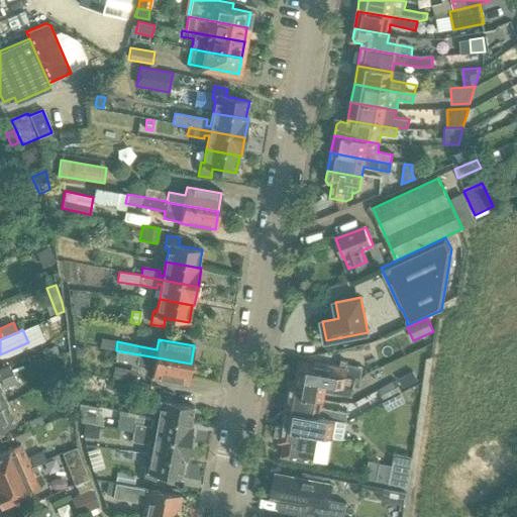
[(188,383),(191,364),(116,350),(114,359),(137,364),(153,366),(151,376),(188,383)]
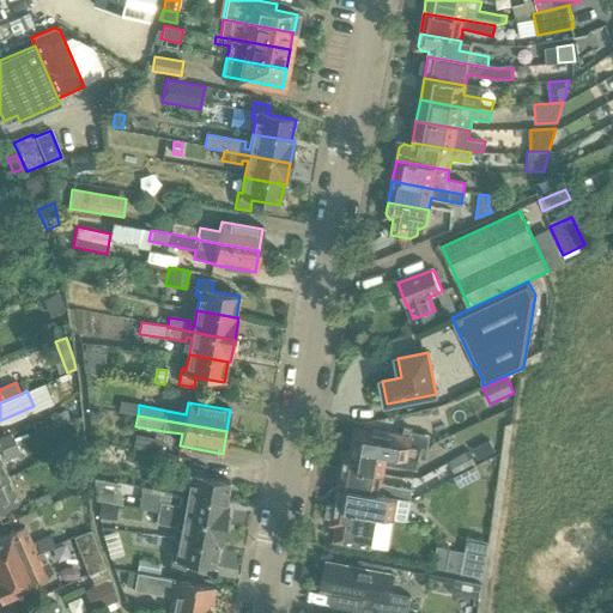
[(356,432),(353,445),(419,460),(419,459),(426,460),(431,437),(412,434),(413,430),(405,429),(404,436),(374,430),(374,431),(360,429),(356,432)]
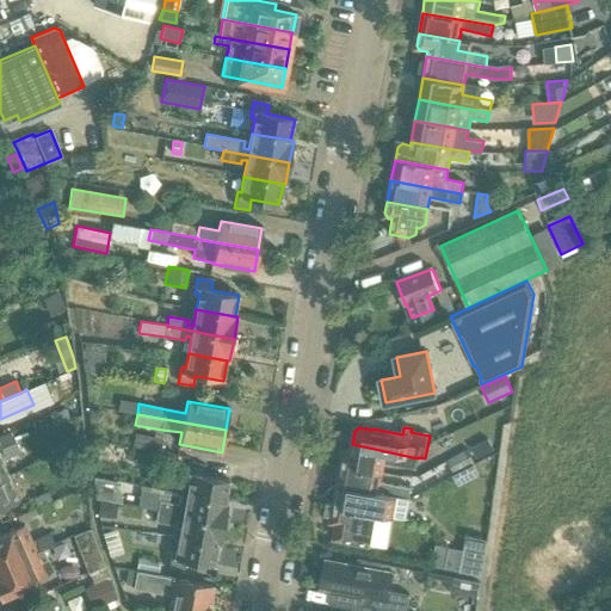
[(0,448),(14,442),(10,431),(0,434),(0,448)]
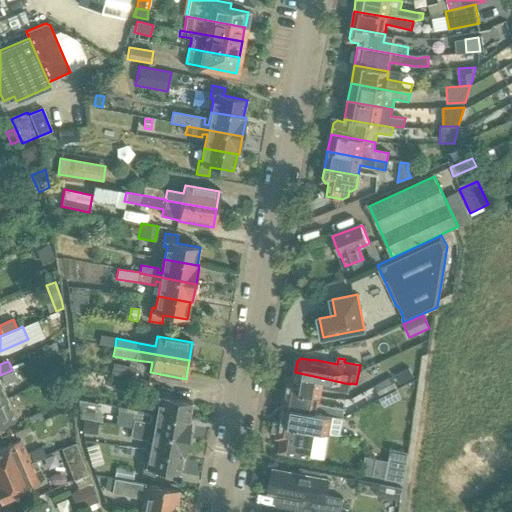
[(113,363),(111,374),(136,379),(138,368),(113,363)]
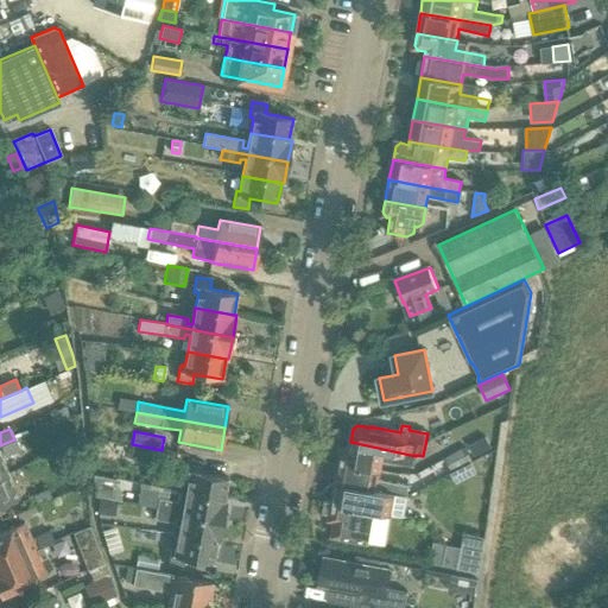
[(14,439),(0,445),(5,458),(19,453),(18,450),(37,442),(32,432),(14,439)]
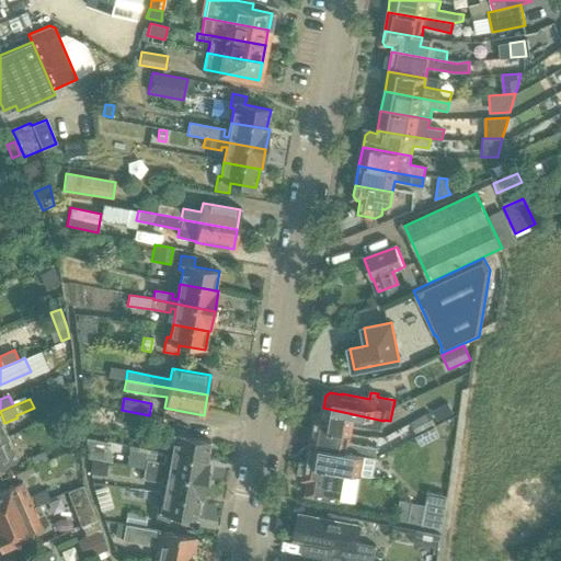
[(448,403),(433,411),(438,421),(454,413),(448,403)]
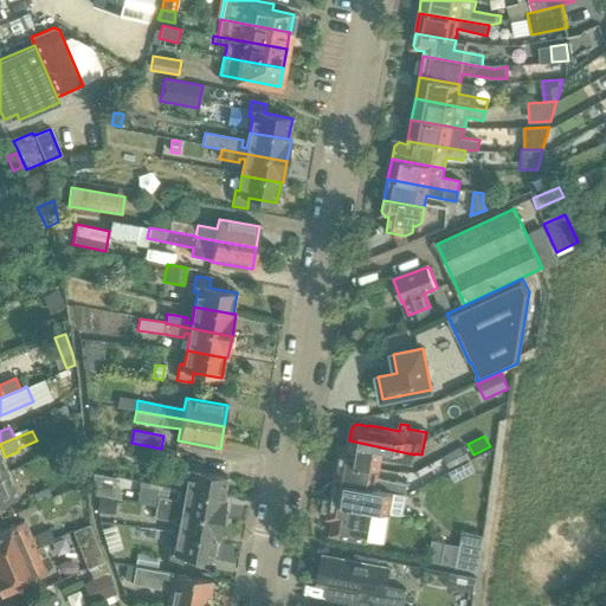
[(412,465),(414,455),(349,440),(348,447),(346,446),(341,450),(339,462),(380,470),(382,459),(412,465)]
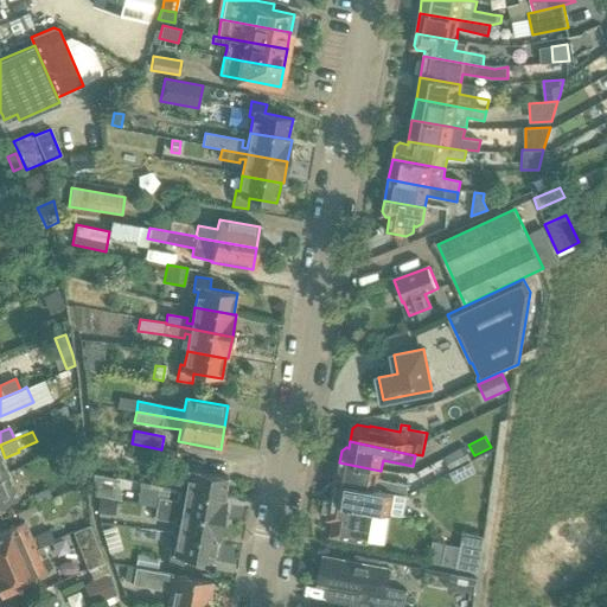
[(452,472),(471,462),(466,446),(443,457),(452,472)]
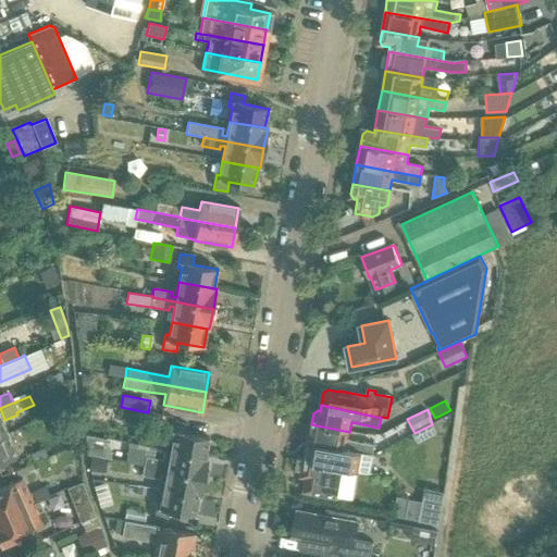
[(206,457),(209,438),(184,433),(185,424),(171,422),(169,436),(172,437),(171,442),(166,441),(164,449),(206,457)]
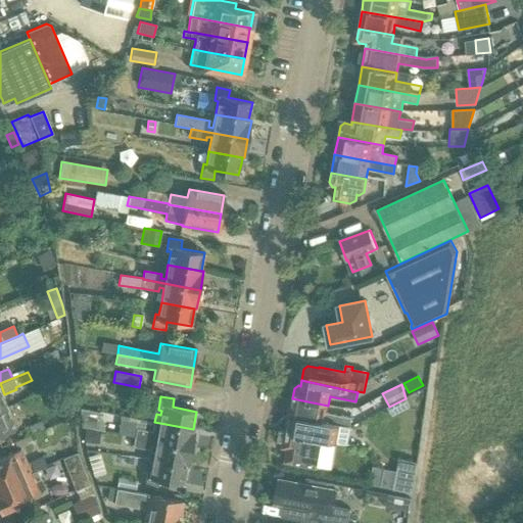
[(292,398),(289,416),(350,427),(352,418),(327,413),(328,406),(292,398)]
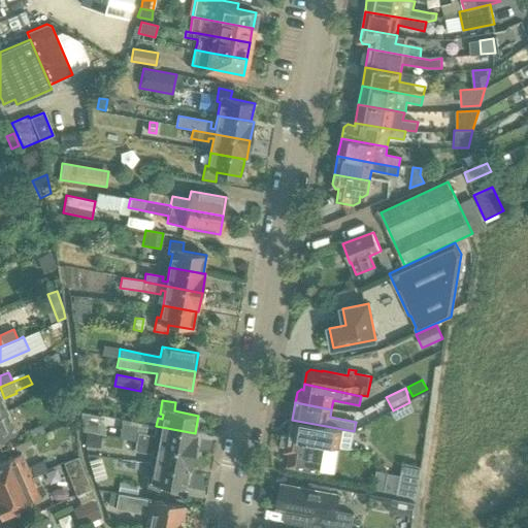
[(409,411),(409,402),(393,410),(398,418),(409,411)]
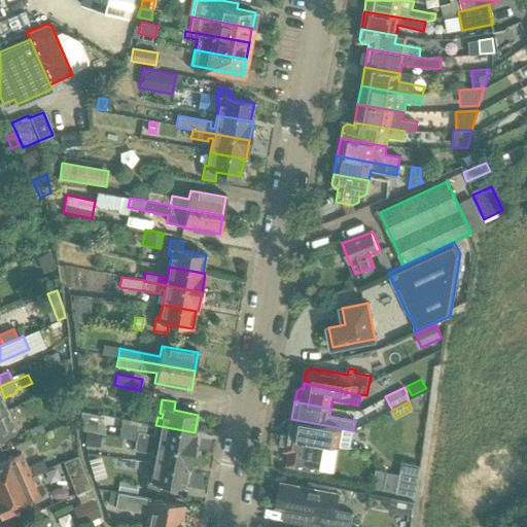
[(6,410),(0,412),(0,440),(8,436),(8,435),(15,432),(6,410)]
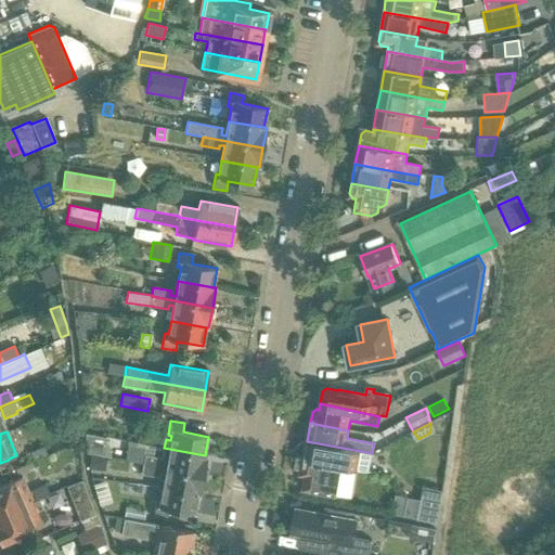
[(110,438),(85,434),(86,453),(111,457),(110,438)]
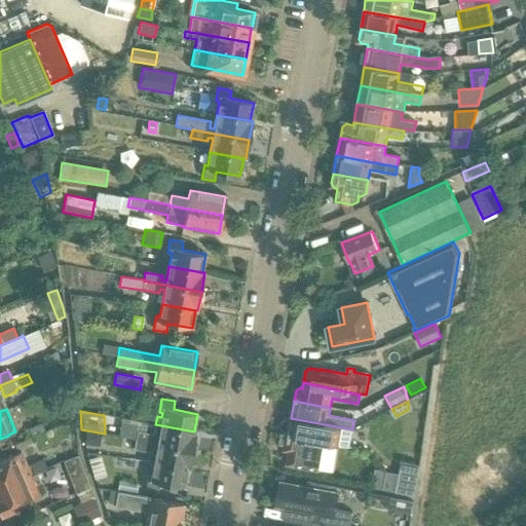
[(291,418),(288,436),(324,442),(324,443),(333,444),(346,446),(346,445),(349,446),(351,439),(352,429),(291,418)]
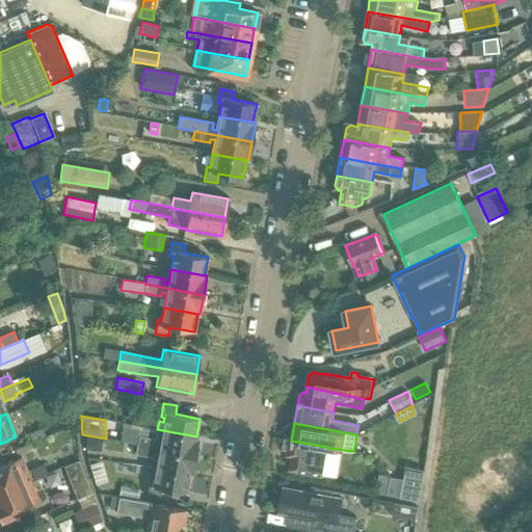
[(43,428),(29,433),(32,442),(46,436),(43,428)]
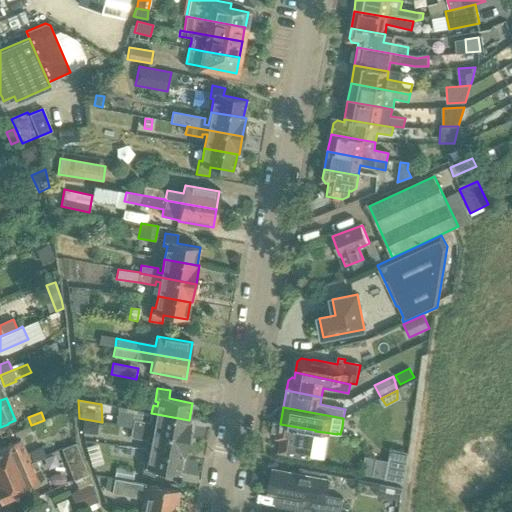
[(187,439),(190,420),(189,420),(151,413),(149,423),(133,420),(132,429),(187,439)]
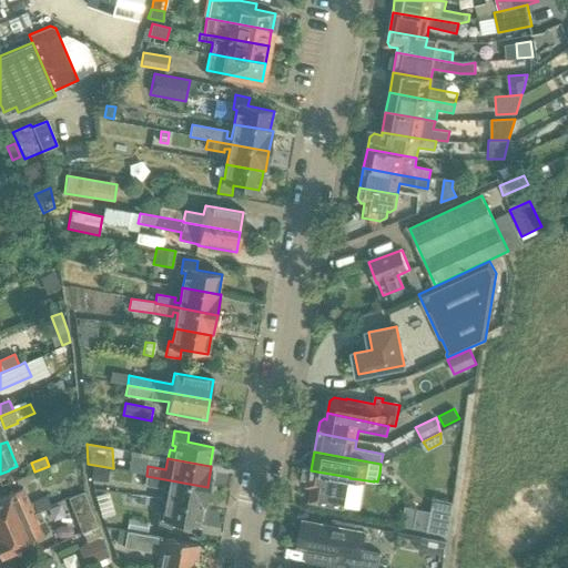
[(91,480),(107,482),(109,468),(93,467),(91,480)]
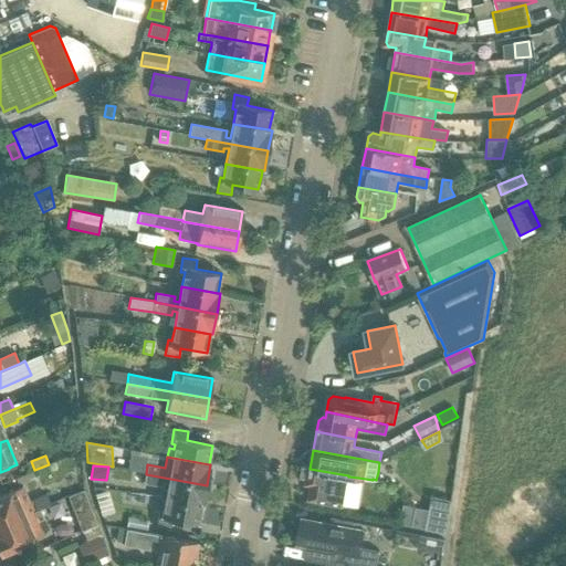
[(348,475),(310,469),(307,480),(311,484),(313,485),(310,499),(324,502),(334,504),(343,505),(346,491),(348,477),(348,475)]
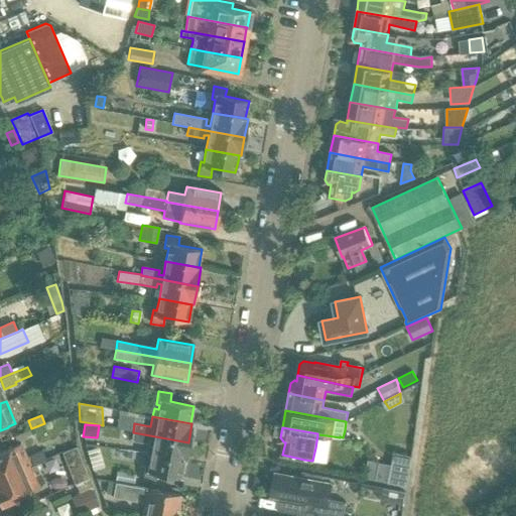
[(150,454),(182,460),(185,461),(188,442),(133,432),(131,440),(147,443),(148,439),(153,440),(150,454)]
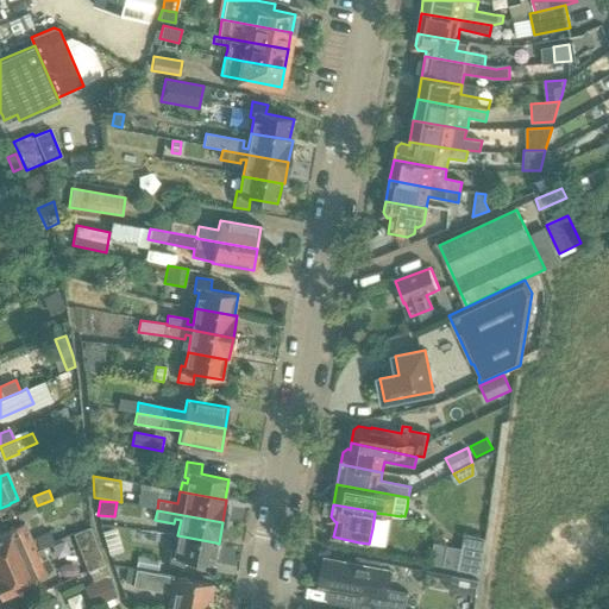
[(31,539),(24,525),(16,528),(16,527),(0,533),(0,564),(35,550),(43,547),(54,542),(49,532),(31,539)]
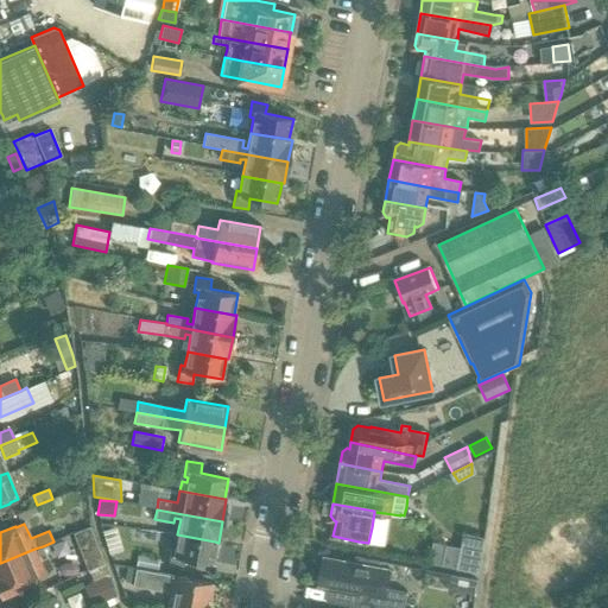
[(89,526),(73,533),(87,570),(105,564),(89,526)]
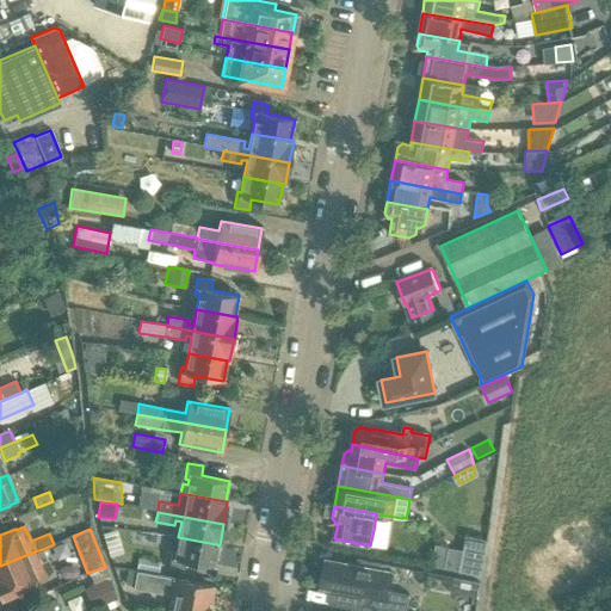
[(176,553),(172,553),(168,568),(183,571),(185,561),(213,565),(216,544),(178,537),(176,553)]
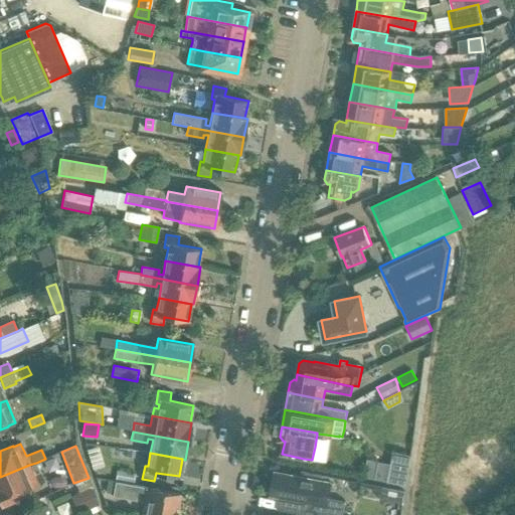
[(408,467),(378,461),(374,479),(404,485),(405,484),(408,467)]
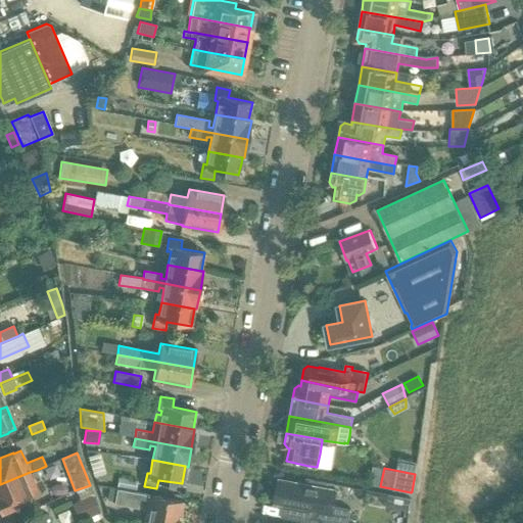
[(0,511),(33,497),(32,497),(39,494),(44,488),(37,470),(30,472),(0,484),(0,511)]
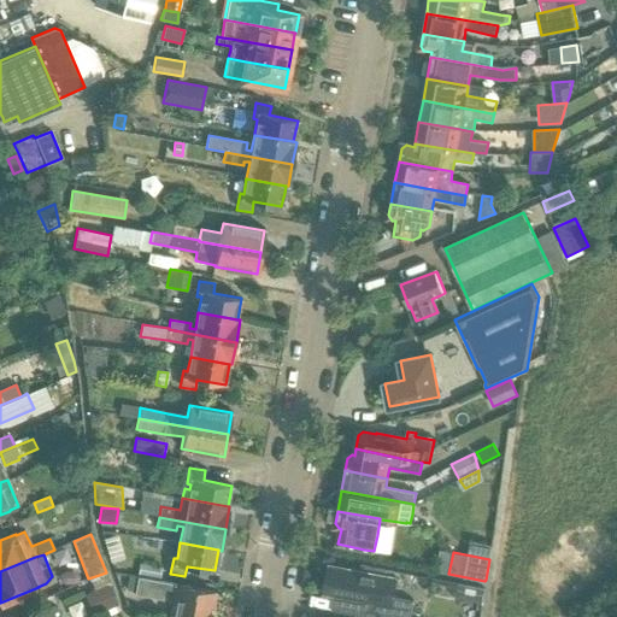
[(162,566),(140,563),(137,574),(160,579),(162,566)]
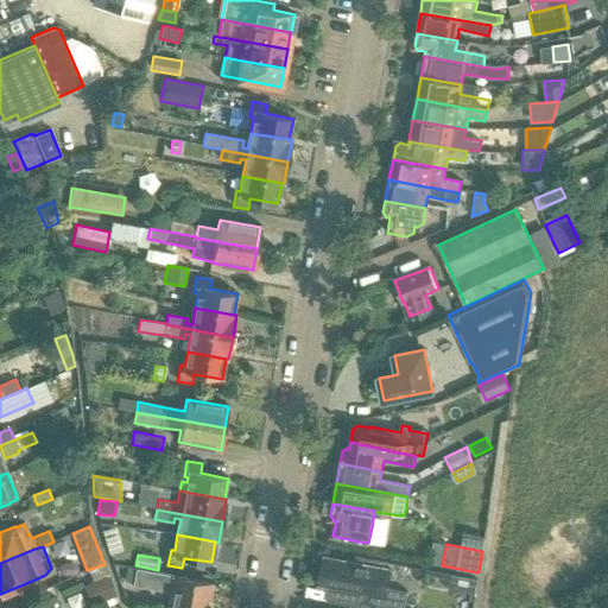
[(324,556),(318,586),(335,588),(333,602),(366,607),(406,607),(410,591),(390,588),(392,568),(324,556)]
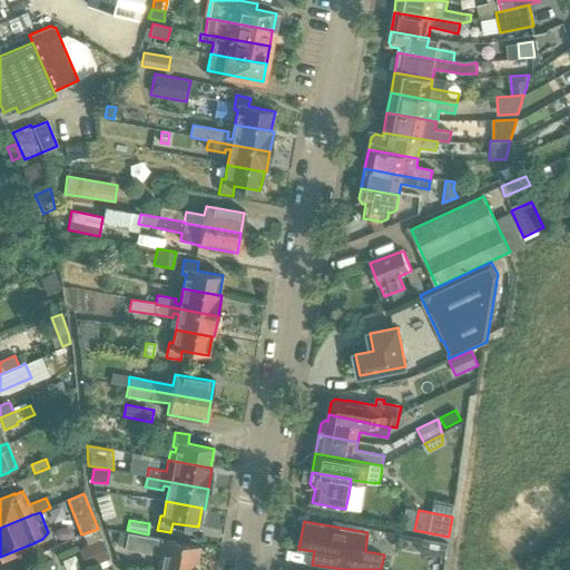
[(196,569),(197,567),(195,567),(198,546),(127,533),(124,549),(159,554),(156,569),(196,569)]
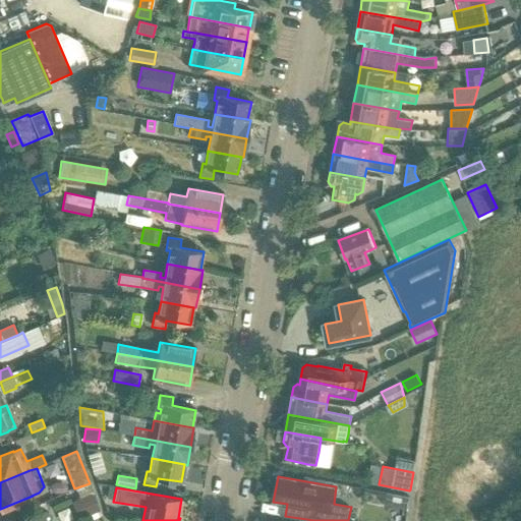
[(92,493),(71,502),(79,520),(100,511),(92,493)]
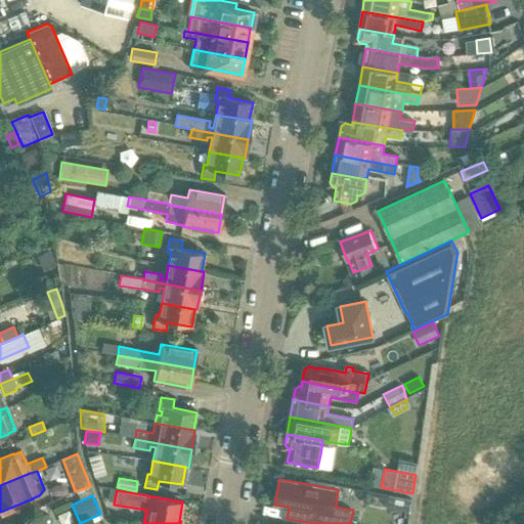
[(50,523),(47,515),(39,519),(39,518),(25,523),(50,523)]
